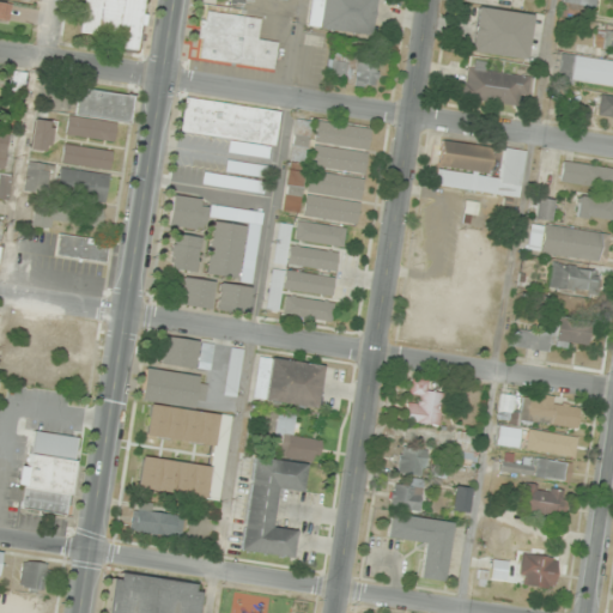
[(146,0),(84,0),(80,34),(116,38),(115,49),(140,53),(146,0)]
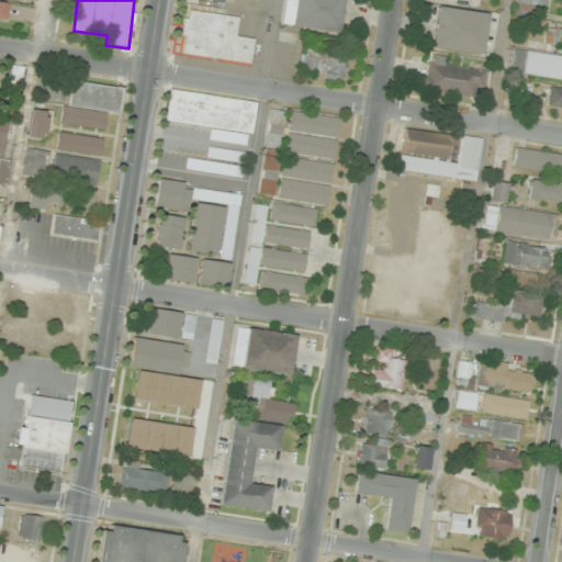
[(284,0),(281,25),(339,34),(345,0),(284,0)]
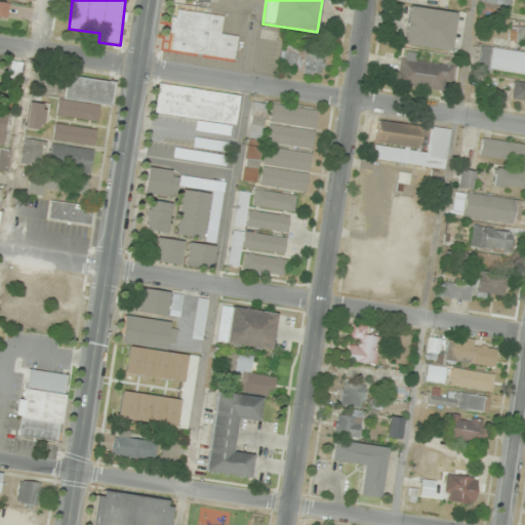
[(451,51),(456,12),(406,6),(402,45),(451,51)]
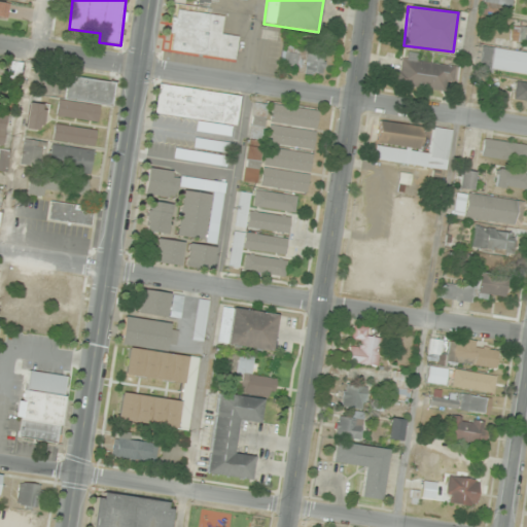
[(223,16),(174,8),(168,50),(235,61),(239,37),(221,35),(223,16)]
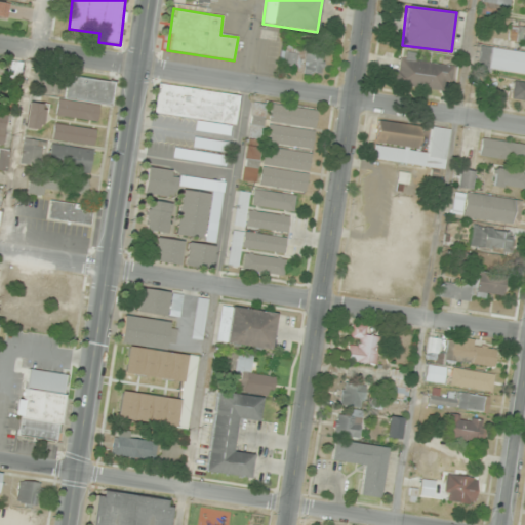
[(524,26),(511,25),(509,42),(524,43),(524,26)]
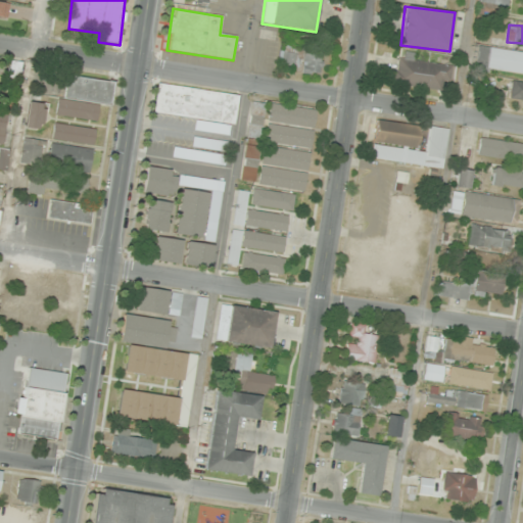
[(320,75),(323,55),(300,51),(301,45),(283,42),(279,67),(320,75)]
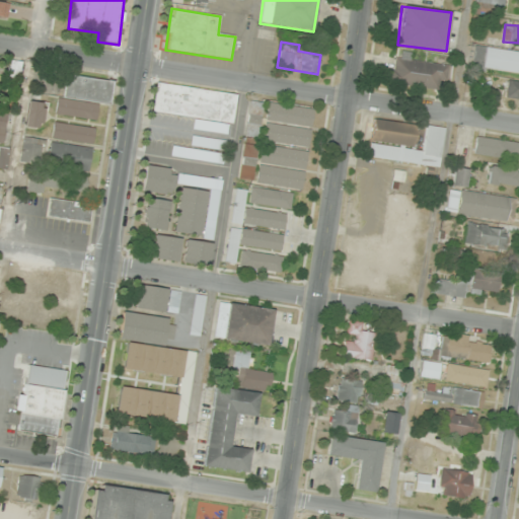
[(518,52),(475,45),(471,67),(518,74),(518,52)]
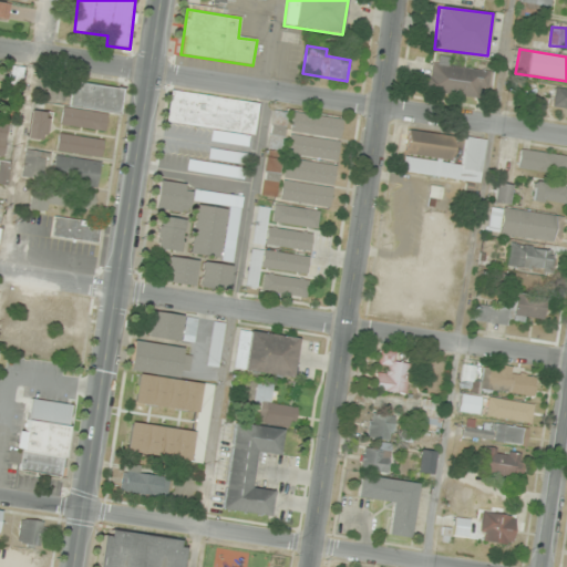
[(429,63),(425,92),(475,98),(476,88),(488,90),(491,70),(429,63)]
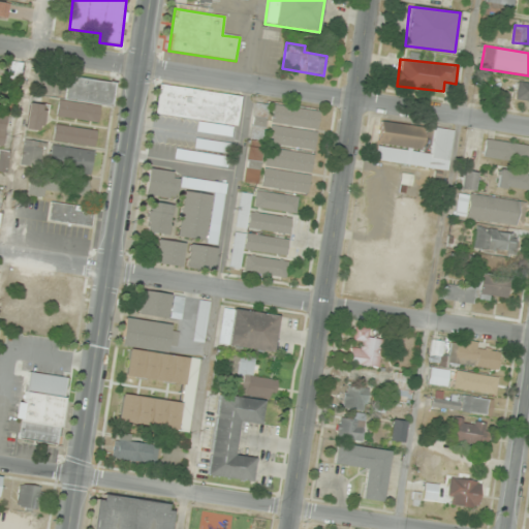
[(65,99),(58,99),(56,116),(97,121),(99,105),(113,107),(116,83),(68,76),(65,99)]
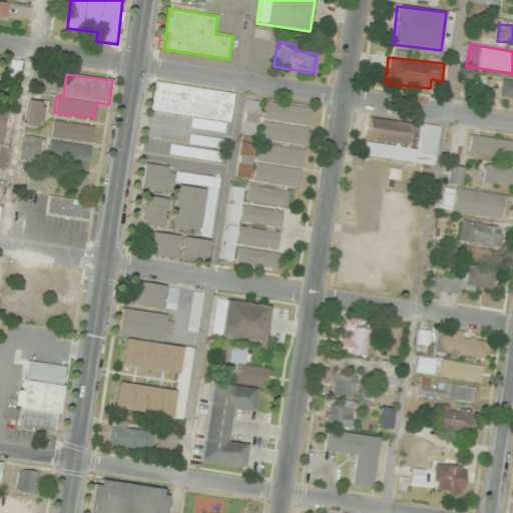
[(499,96),(512,98),(512,80),(502,79),(499,96)]
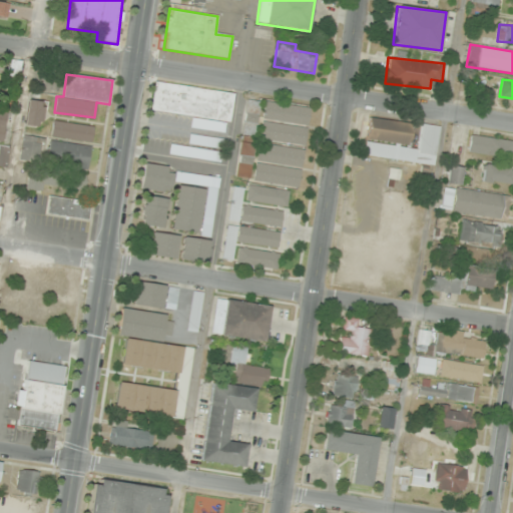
[(233,93),(154,81),(150,110),(192,116),(192,121),(228,127),(233,93)]
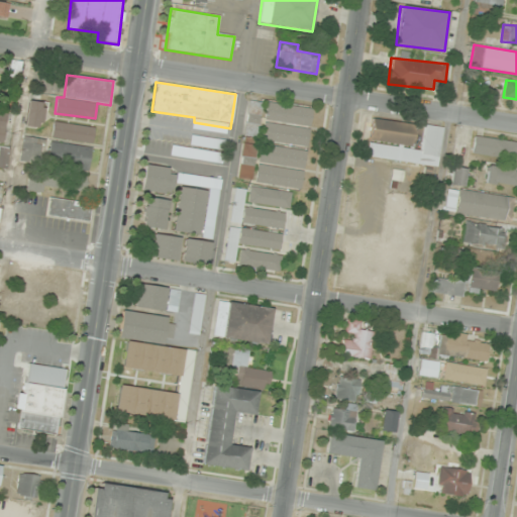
[(44,102),(28,100),(24,125),(41,127),(44,102)]
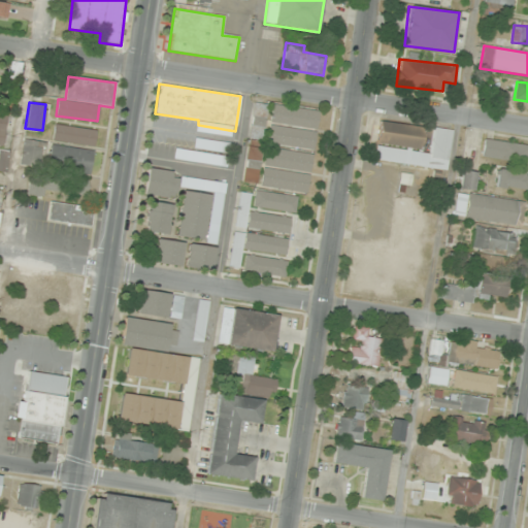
[(312,154),(262,146),(267,104),(254,102),(243,180),(259,183),(261,166),(310,172),(312,154)]
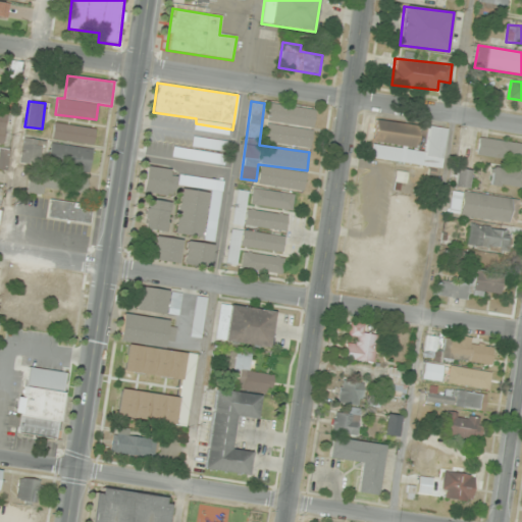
[(312,128),(315,110),(270,103),(267,120),(312,128)]
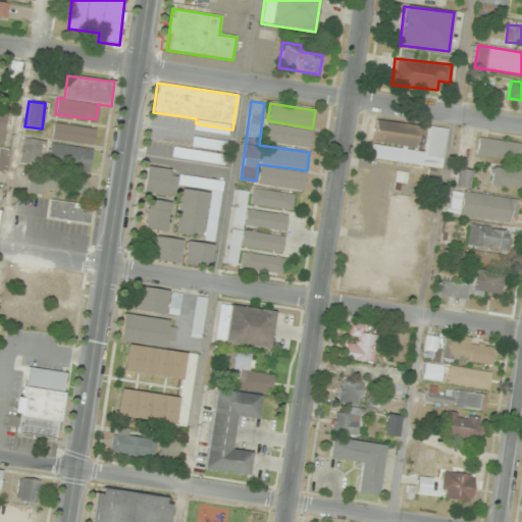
[(370,159),(441,168),(447,128),(428,126),(425,153),(415,152),(418,125),(374,120),(370,159)]
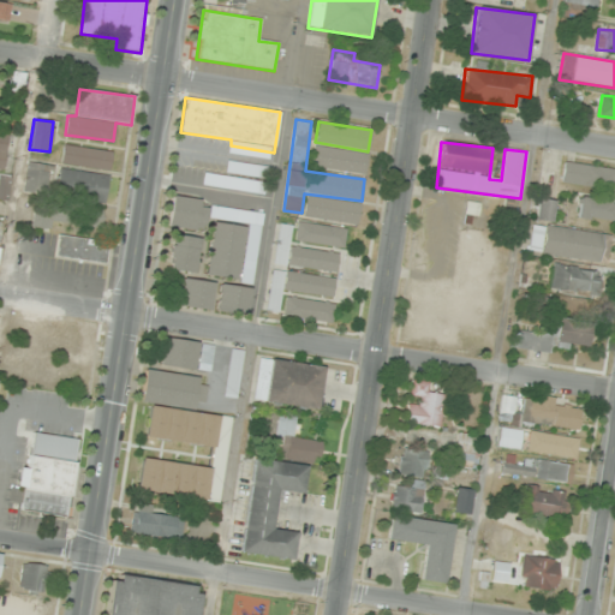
[(113,151),(64,144),(61,163),(109,171),(113,151)]
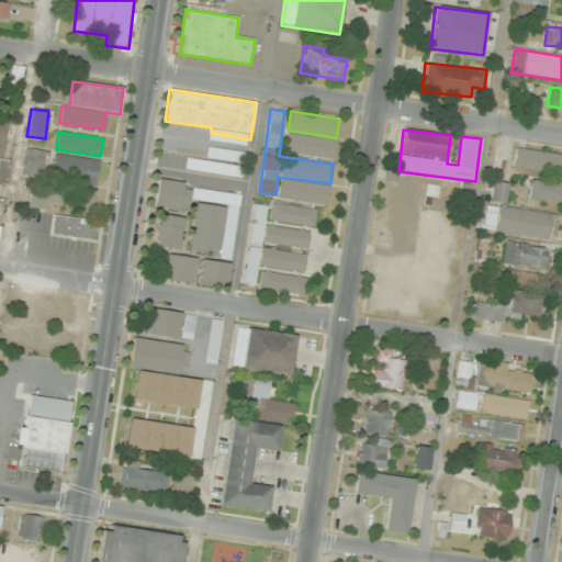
[(333,160),(336,142),(288,133),(284,152),(333,160)]
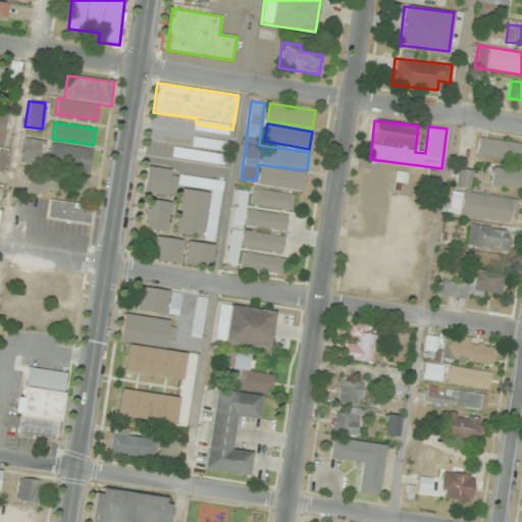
[(225,151),(226,141),(193,138),(192,148),(225,151)]
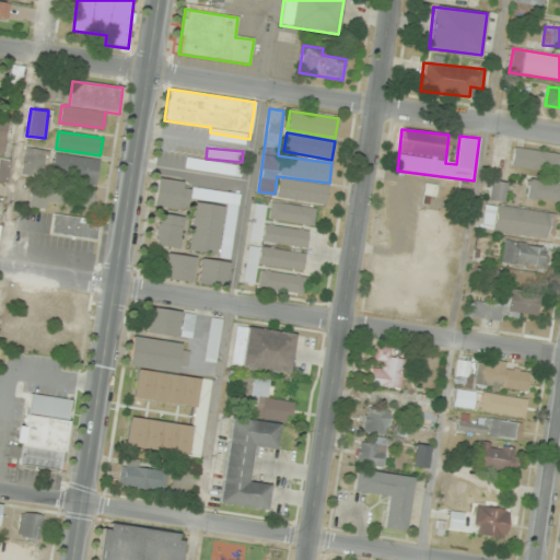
[(559,173),(559,166),(559,154),(514,148),(512,165),(559,173)]
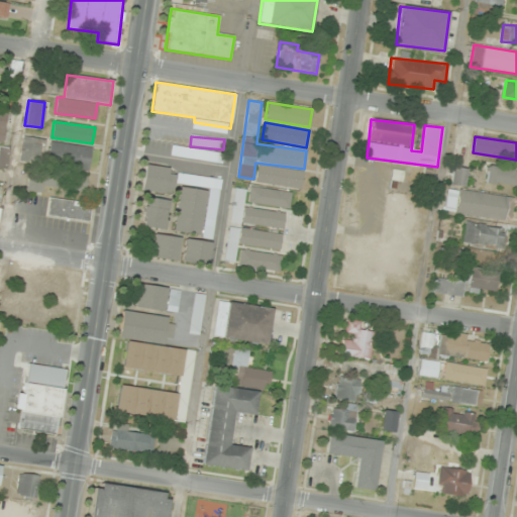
[(43,138),(23,138),(23,151),(43,151),(43,138)]
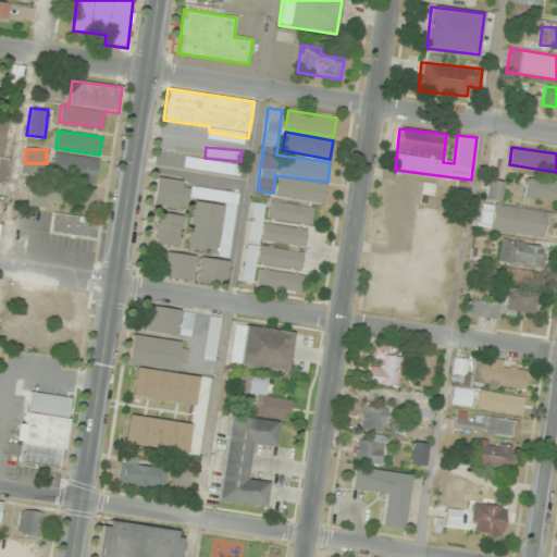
[(95,184),(99,159),(54,152),(50,177),(95,184)]
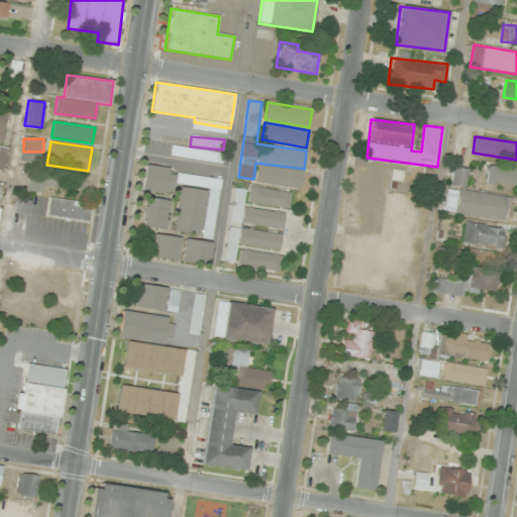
[(0,169),(4,171),(9,150),(0,147),(0,169)]
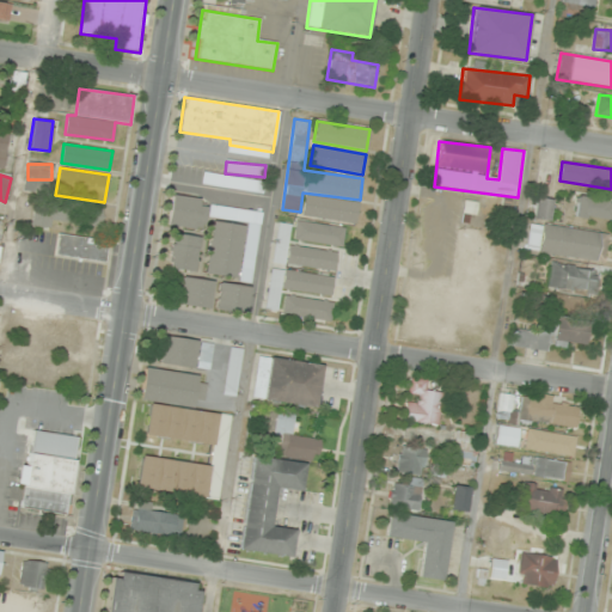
[(355,224),(359,203),(305,194),(301,214),(355,224)]
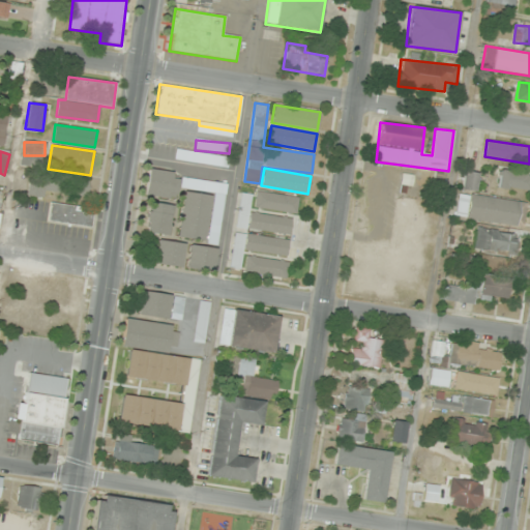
[(145,196),(175,200),(178,173),(148,169),(145,196)]
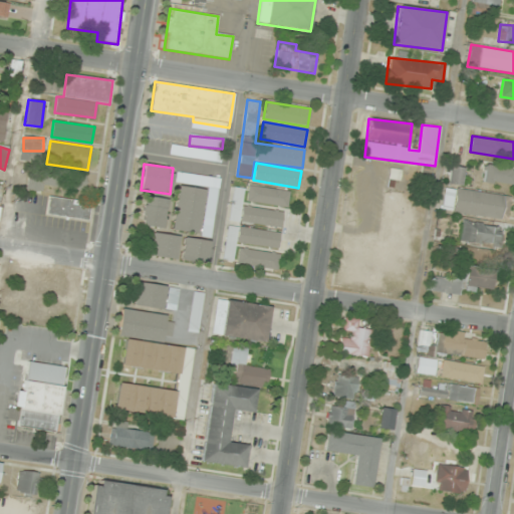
[(483,182),(512,186),(513,172),(513,168),(485,165),(483,182)]
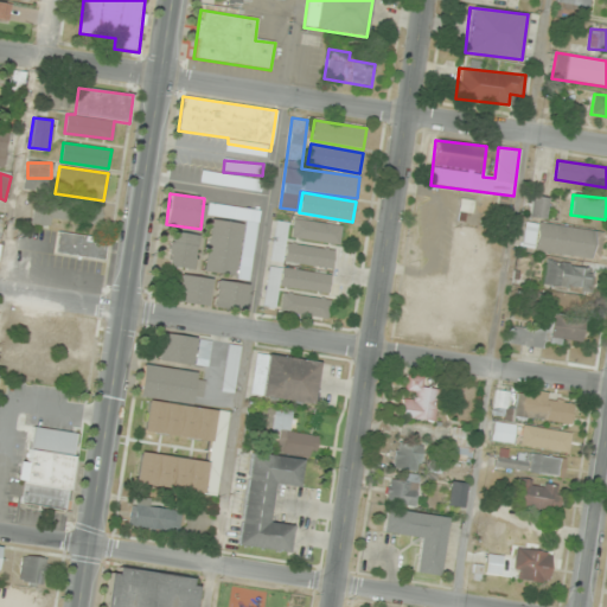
[(100,225),(103,210),(37,197),(31,223),(52,227),(53,217),(100,225)]
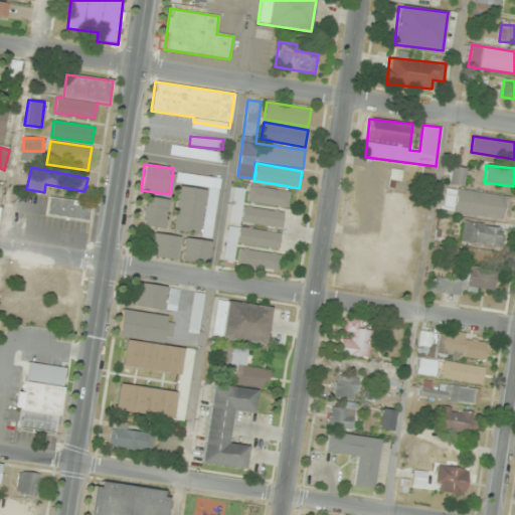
[(450,184),(463,184),(463,167),(450,167),(450,184)]
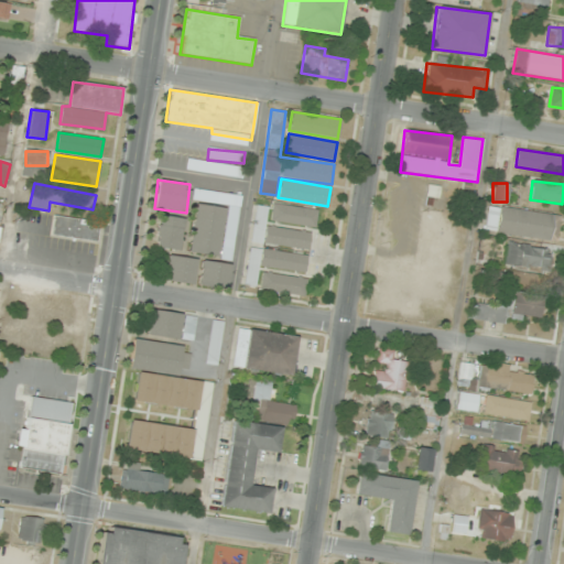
[(447,196),(441,196),(441,185),(427,185),(427,207),(447,207),(447,196)]
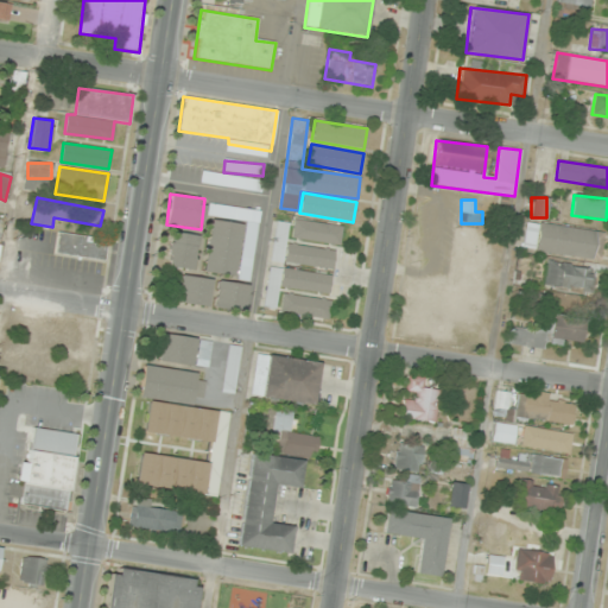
[(291,236),(339,247),(342,228),(295,217),(291,236)]
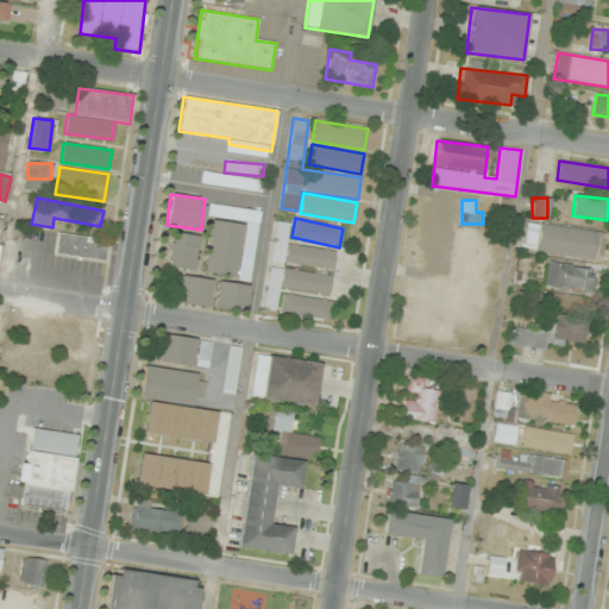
[(203,272),(233,277),(242,225),(211,220),(203,272)]
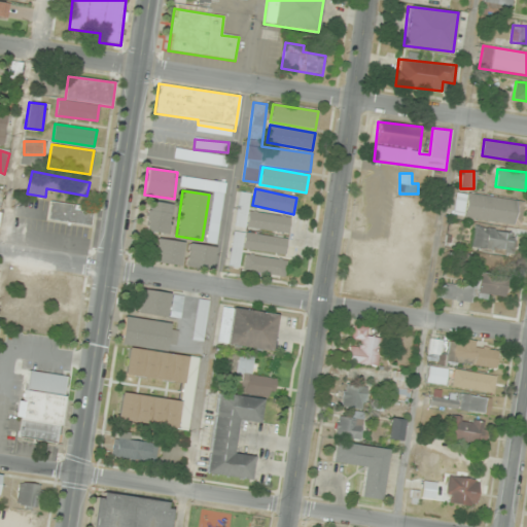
[(235,226),(288,234),(290,216),(247,211),(250,194),(240,191),(235,226)]
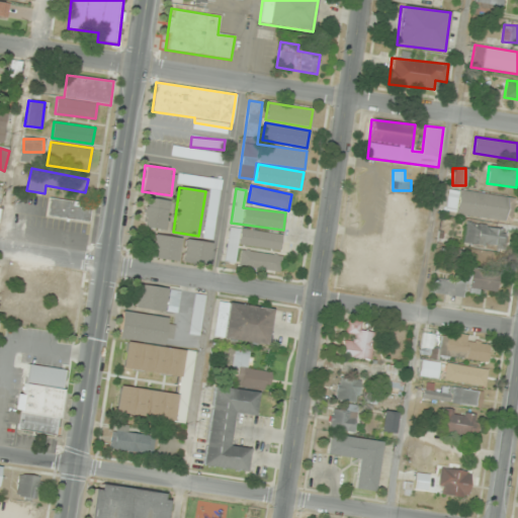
[(511,222),(514,197),(448,189),(445,213),(511,222)]
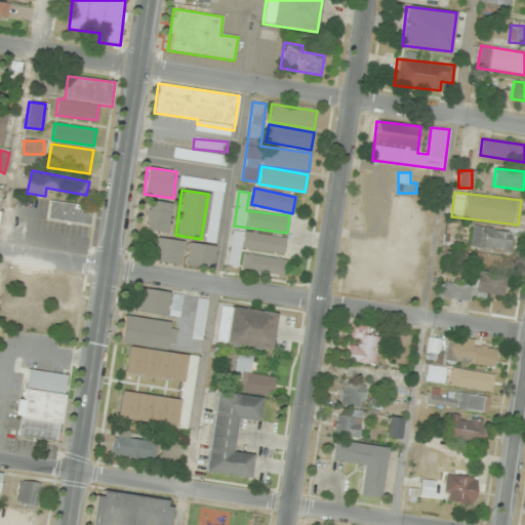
[(91,225),(93,206),(49,201),(47,219),(91,225)]
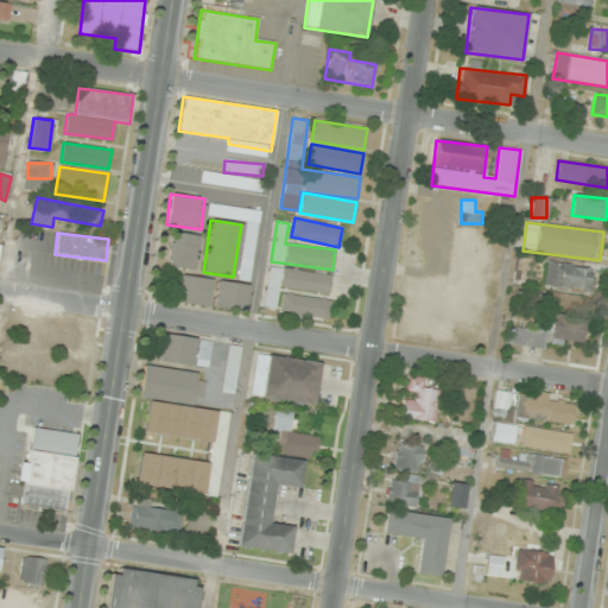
[(195,270),(196,234),(170,233),(168,268),(195,270)]
